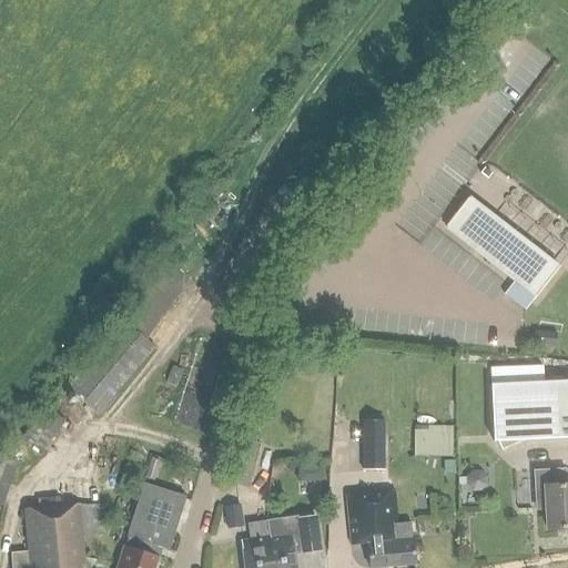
[(447,227),(439,239),(527,307),(535,296),(536,297),(560,267),(559,266),(556,270),(497,223),(495,225),(483,215),(484,213),(468,201),(470,198),(469,196),(446,226),(447,227)]
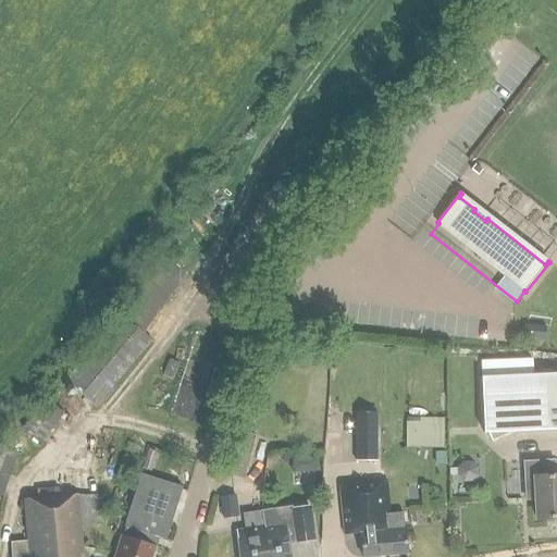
[(115,308),(135,326),(180,279),(160,260),(115,308)]
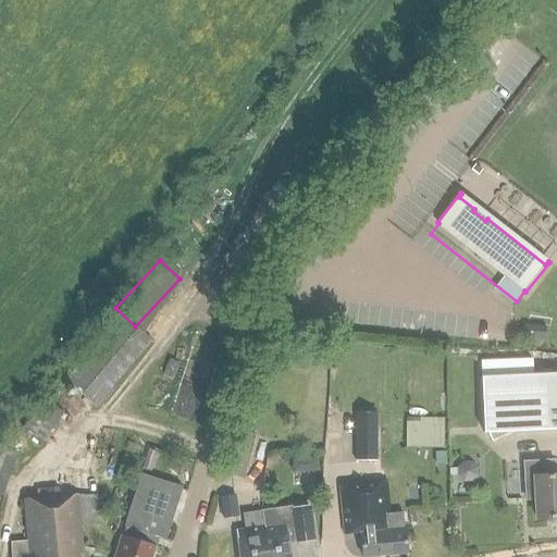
[(66,382),(95,406),(150,341),(123,317),(66,382)]
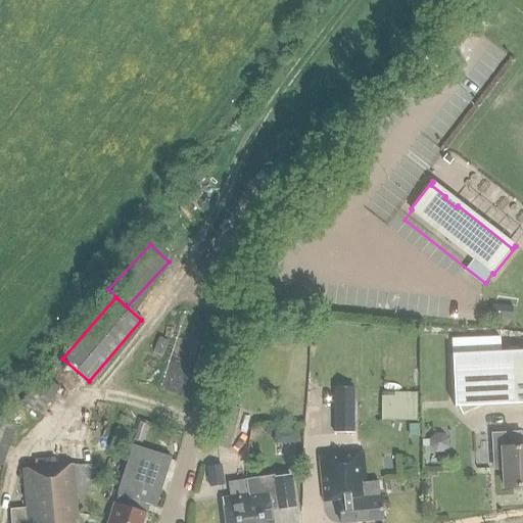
[(492,305),(490,318),(511,320),(513,307),(492,305)]
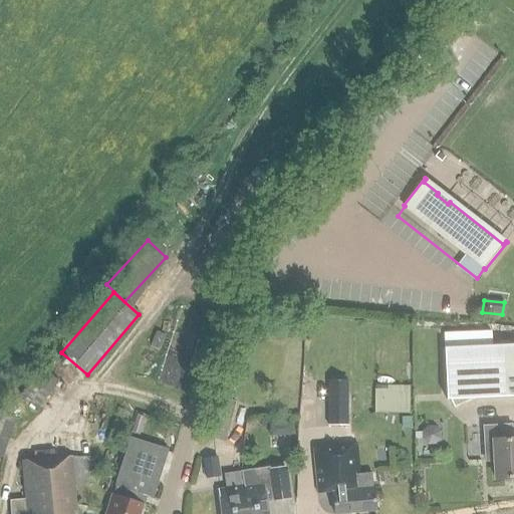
[(444,333),(446,401),(513,397),(513,346),(492,347),(491,331),(444,333)]
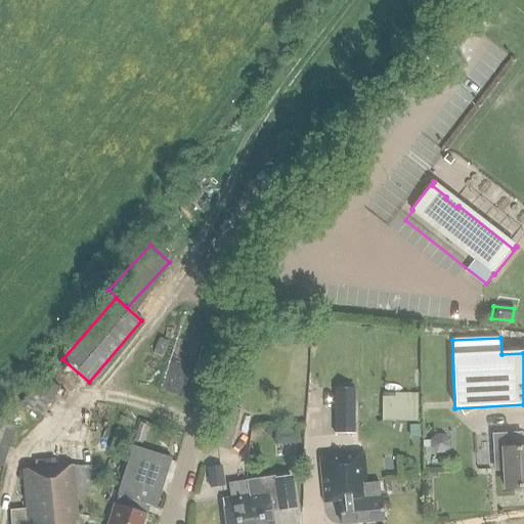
[(354,434),(354,389),(334,389),(334,434),(354,434)]
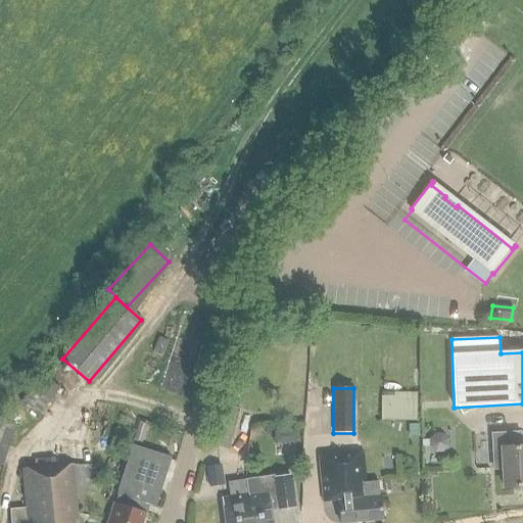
[(381,421),(417,423),(418,392),(382,392),(381,421)]
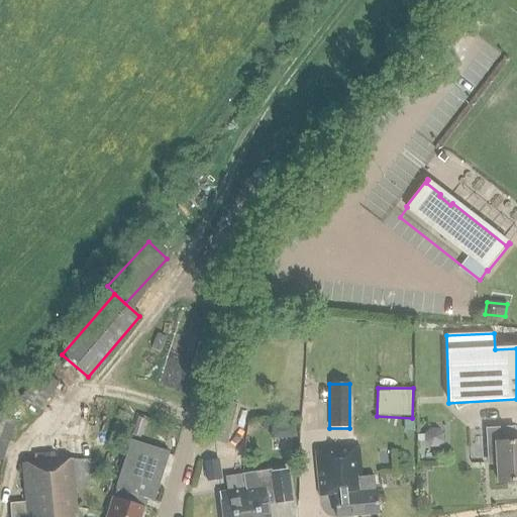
[(216,419),(215,418),(209,440),(225,445),(236,403),(221,399),(216,419)]
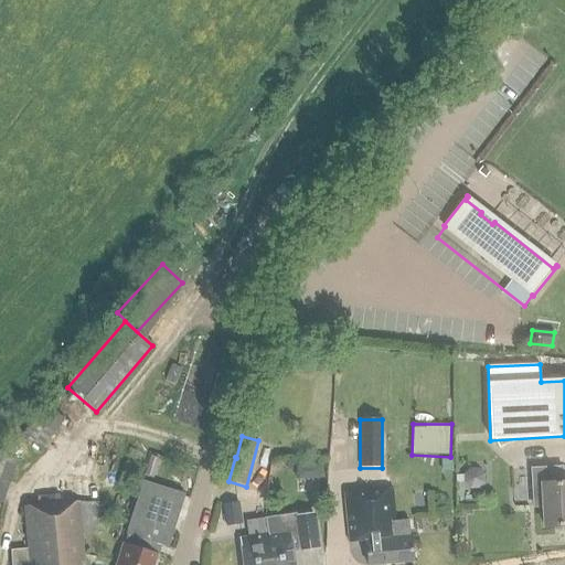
[(0,501),(2,502),(14,461),(0,456),(0,501)]
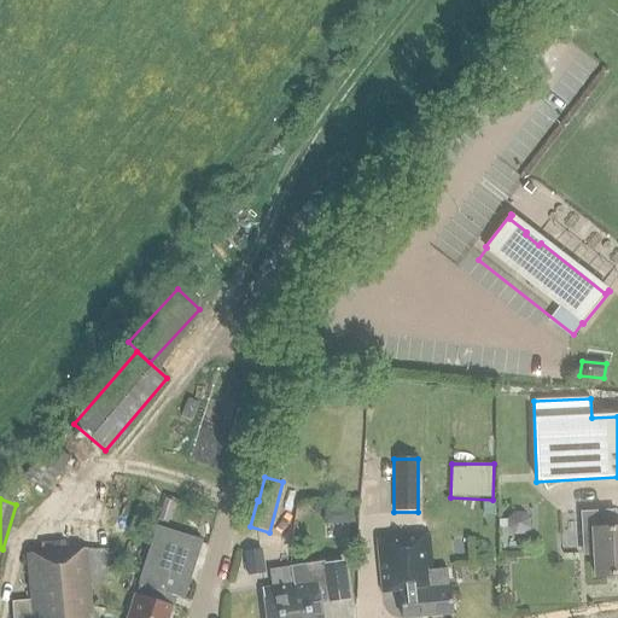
[(593,548),(595,578),(617,576),(617,529),(614,530),(614,511),(581,513),(582,548),(593,548)]
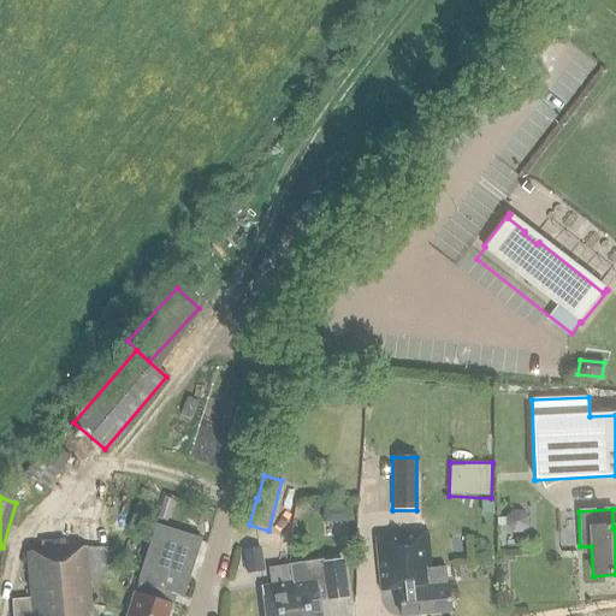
[(125,615),(166,615),(171,605),(173,606),(176,596),(182,597),(200,539),(154,525),(136,582),(138,584),(136,594),(132,593),(125,615)]
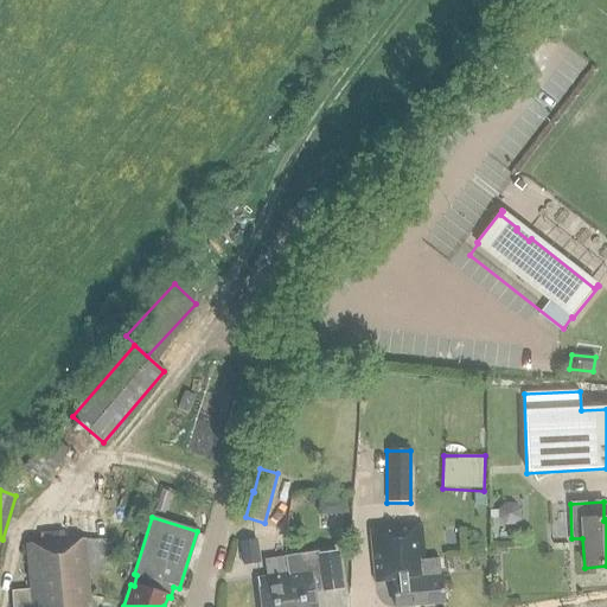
[(409,606),(442,604),(439,560),(425,561),(421,525),(371,530),(376,585),(393,582),(395,606),(409,606)]
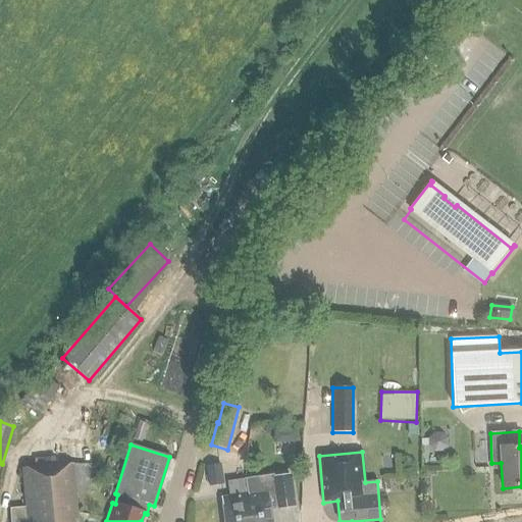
[(75,521),(70,464),(21,469),(25,509),(10,511),(10,521),(75,521)]
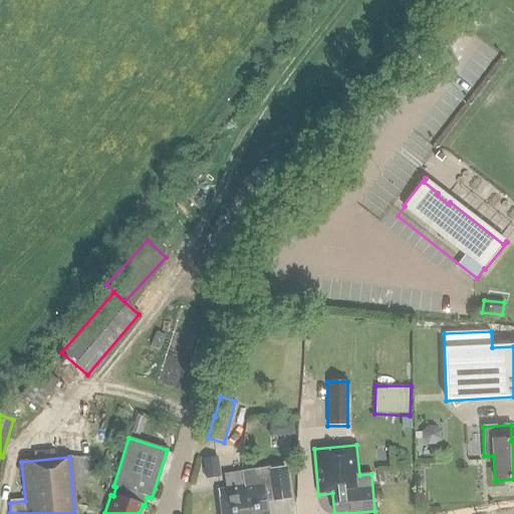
[(204,459),(206,479),(219,477),(216,458),(204,459)]
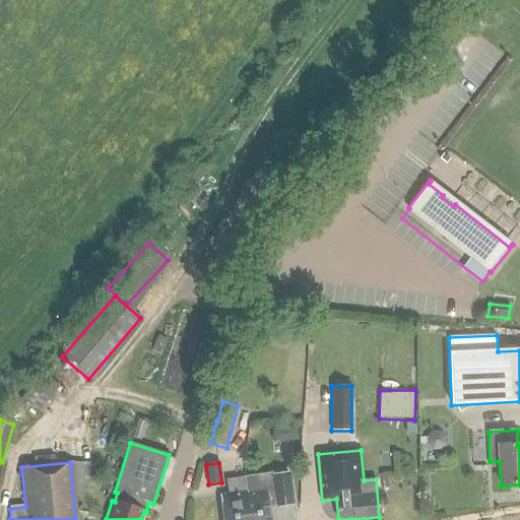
[(251,490),(253,499),(247,500),(249,519),(270,519),(268,505),(276,504),(277,507),(293,505),(288,472),(273,474),(273,472),(245,476),(245,479),(246,491),(251,490)]
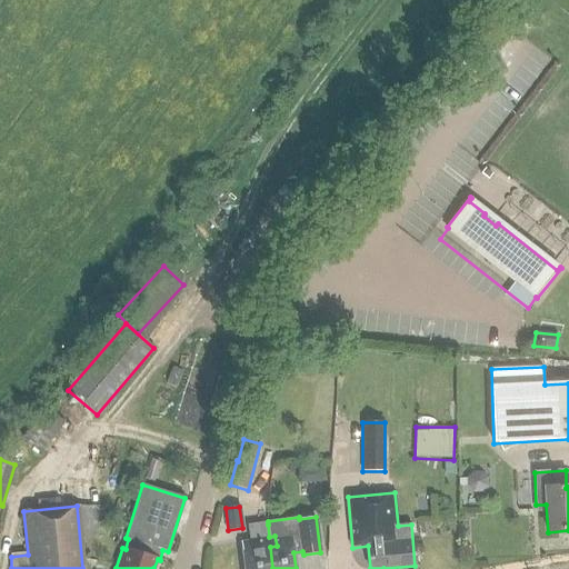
[(268,525),(267,525),(249,528),(251,541),(241,542),(245,568),(272,568),(270,547),(277,546),(275,536),(269,537),(268,525)]
